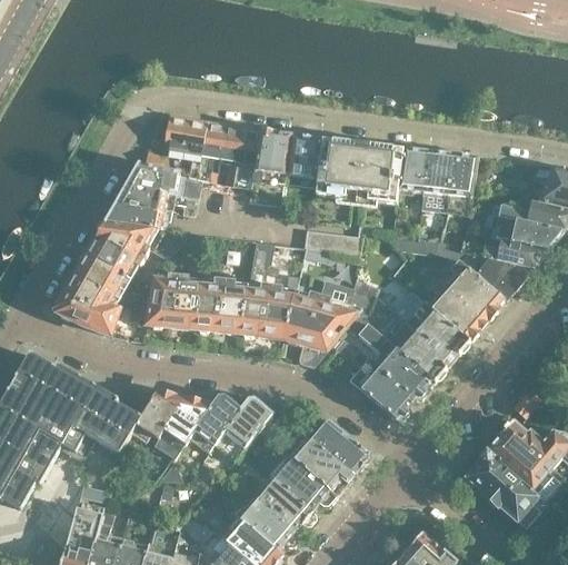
[(169,114),(165,139),(163,149),(192,155),(190,168),(189,177),(195,177),(198,155),(203,120),(169,114)]
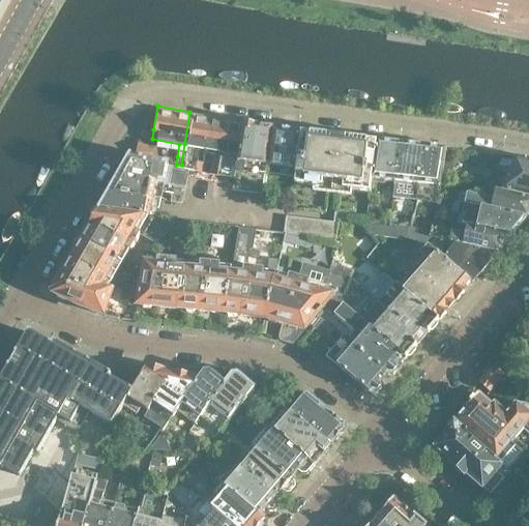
[(189,112),(184,144),(181,165),(194,167),(198,147),(202,147),(207,115),(189,112)]
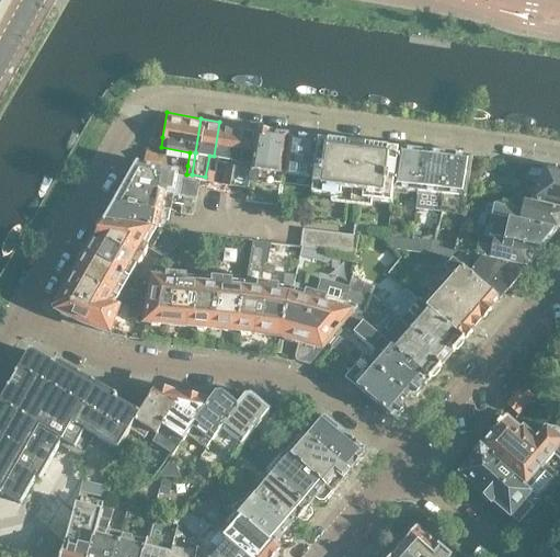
[(219,122),(214,156),(225,158),(220,179),(229,180),(232,159),(238,125),(219,122)]
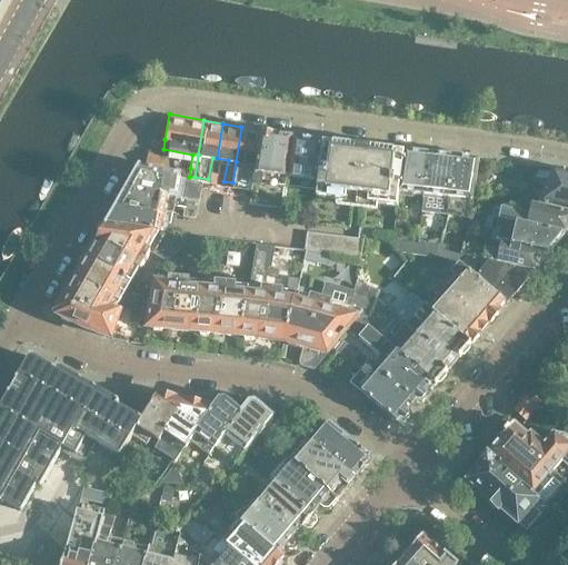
[(236,161),(246,164),(255,165),(259,139),(260,131),(261,130),(241,127),(236,161)]
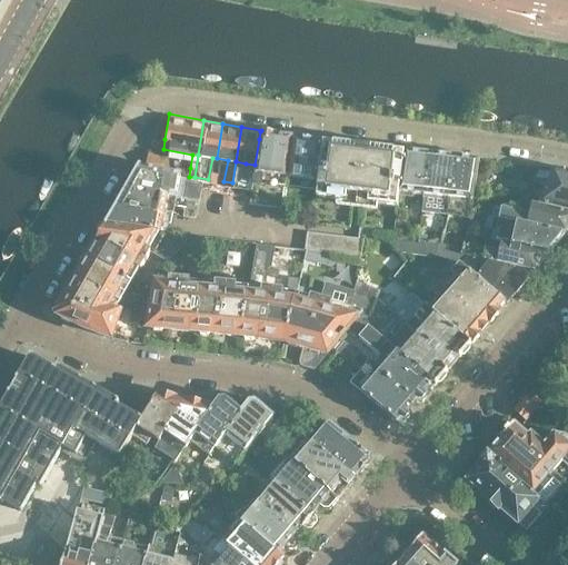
[(253,170),(255,170),(249,198),(280,204),(285,174),(291,135),(260,131),(259,139),(255,165),(253,170)]
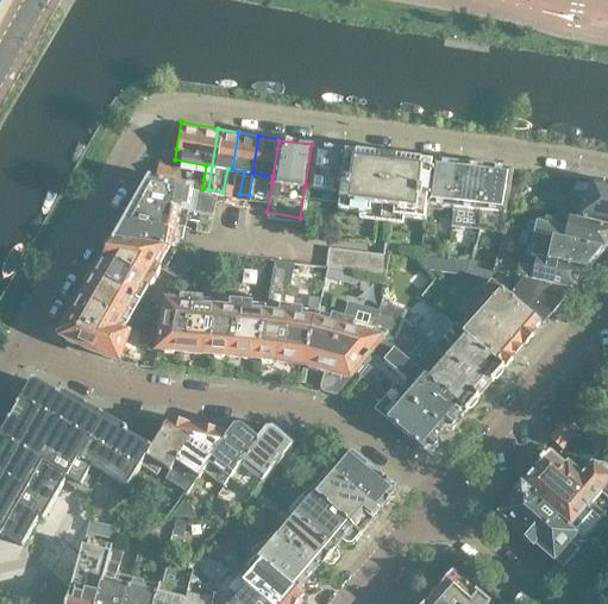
[(312,144),(305,186),(304,196),(324,199),(337,201),(339,190),(344,148),(312,144)]
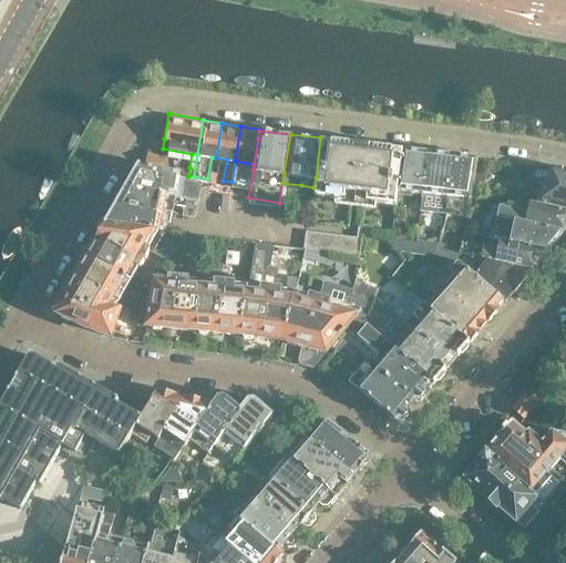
[(402,147),(320,137),(316,177),(314,193),(372,200),(394,202),(402,147)]
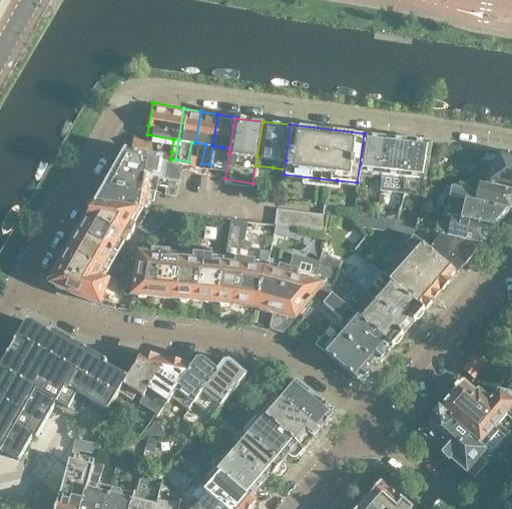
[(359,169),(380,172),(386,135),(365,133),(364,133),(359,169)]
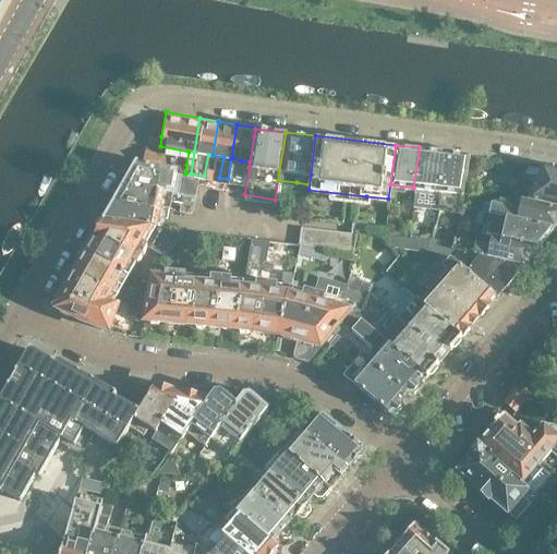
[(145,147),(142,161),(160,165),(162,152),(145,147)]
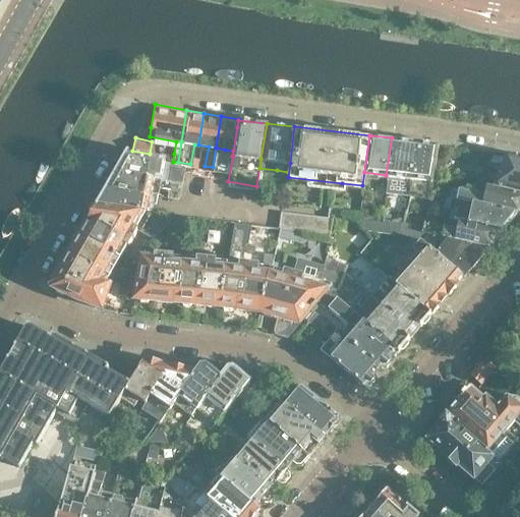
[(405,190),(413,140),(392,137),(386,175),(387,175),(386,188),(405,190)]
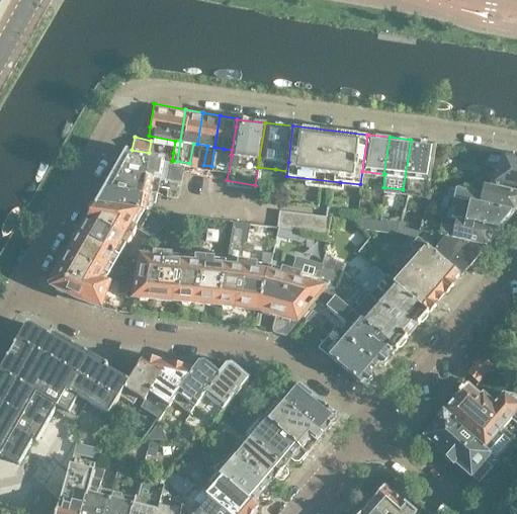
[(434,146),(435,142),(411,140),(403,189),(427,193),(430,179),(432,161),(434,146)]
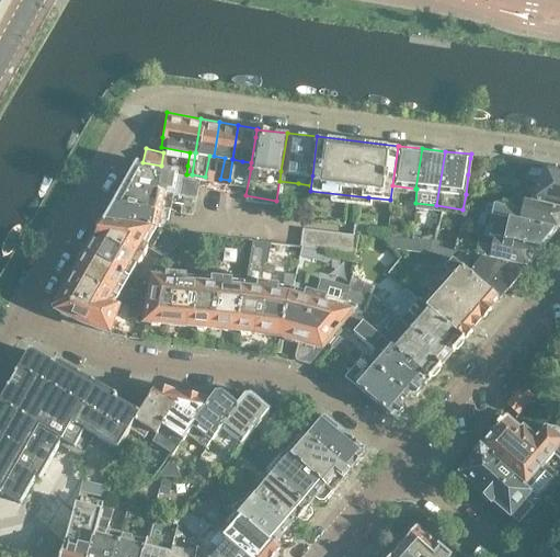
[(137,161),(126,180),(164,186),(163,190),(166,190),(178,192),(179,189),(179,185),(195,189),(197,175),(181,173),(176,172),(178,169),(172,168),(161,166),(143,162),(137,161)]
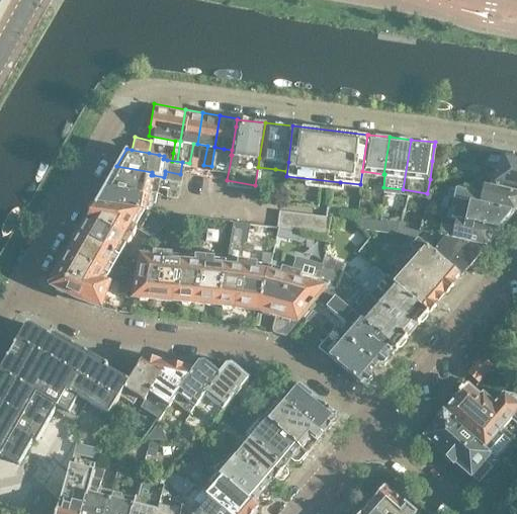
[(160,150),(159,155),(164,156),(163,159),(172,161),(173,153),(160,150)]
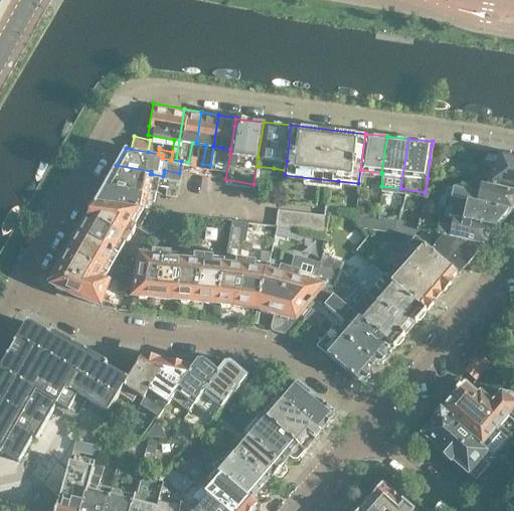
[(487,183),(513,188),(513,152),(501,150),(489,149),(483,162),(494,164),(487,183)]
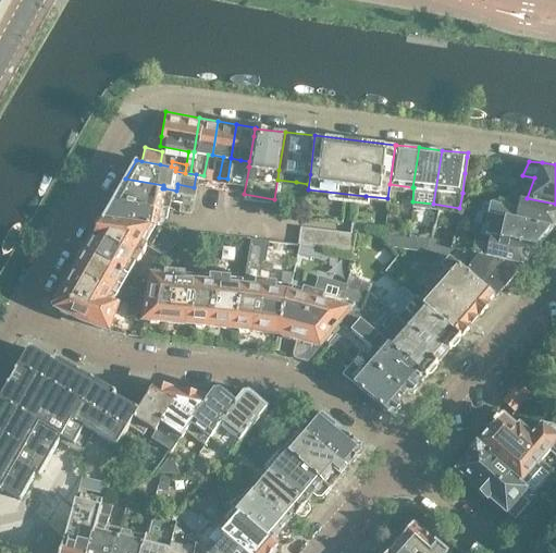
[(477,164),(467,163),(465,173),(464,183),(473,184),(474,175),(477,164)]
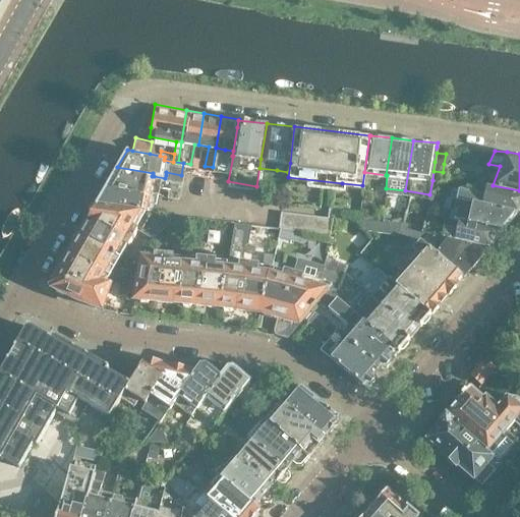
[(117,167),(107,185),(151,193),(151,191),(158,193),(159,185),(168,187),(167,195),(175,197),(179,194),(181,180),(165,178),(154,176),(152,176),(153,173),(117,167)]
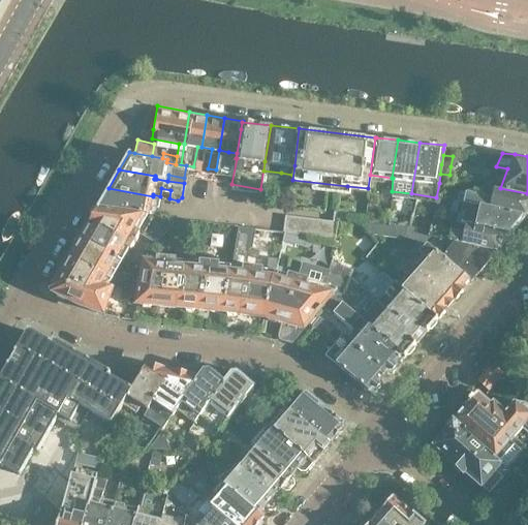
[(524,214),(527,208),(527,193),(500,188),(494,186),(492,196),(465,191),(463,201),(524,214)]
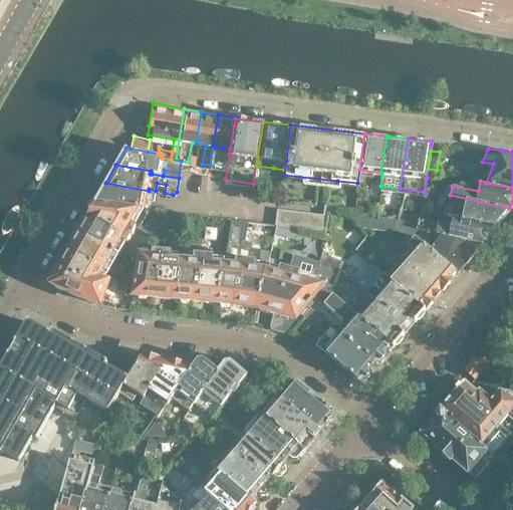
[(105,183),(95,201),(140,206),(145,207),(147,199),(154,200),(156,192),(149,191),(105,183)]
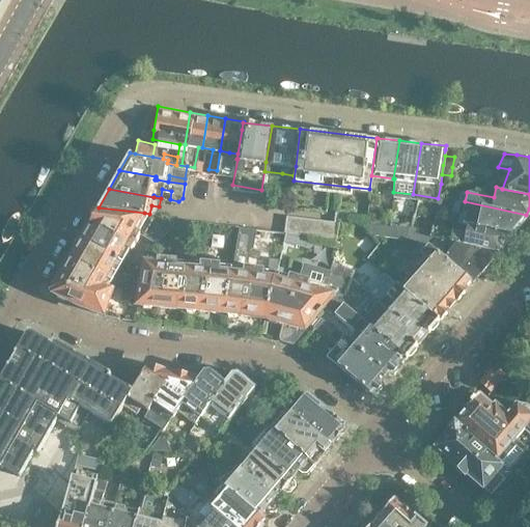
[(461,211),(457,219),(511,232),(526,215),(465,201),(457,199),(455,209),(461,211)]
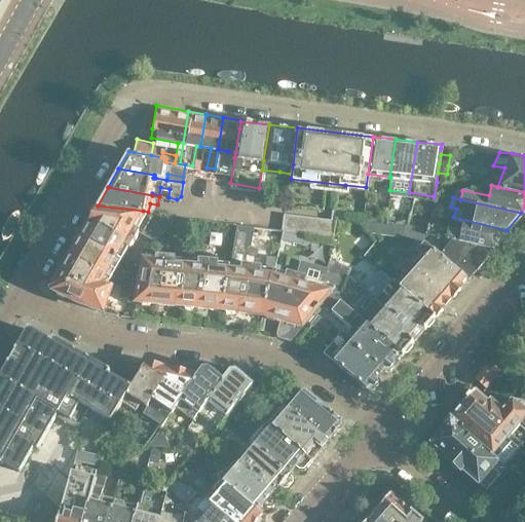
[(98,206),(92,214),(80,234),(117,256),(124,244),(129,247),(140,229),(153,236),(165,223),(169,222),(170,214),(148,212),(143,211),(98,206)]
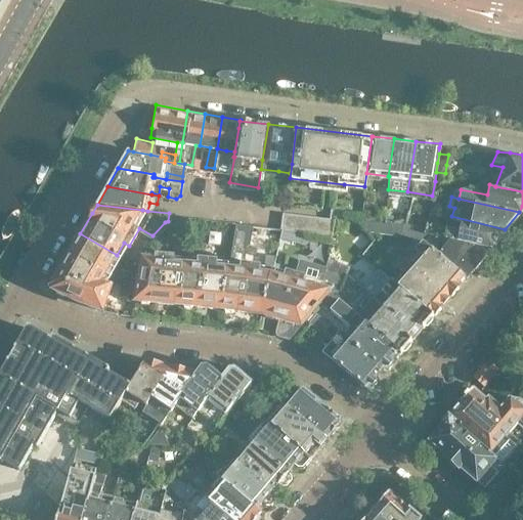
[(361,206),(360,218),(361,218),(368,219),(371,208),(369,207),(367,206),(361,206)]
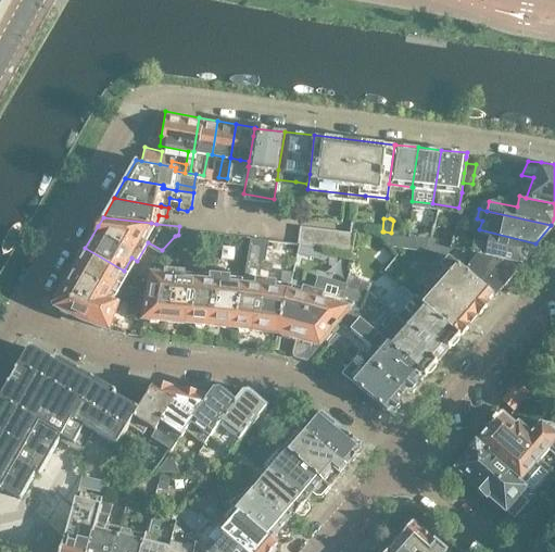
[(355,220),(354,229),(368,230),(369,221),(355,220)]
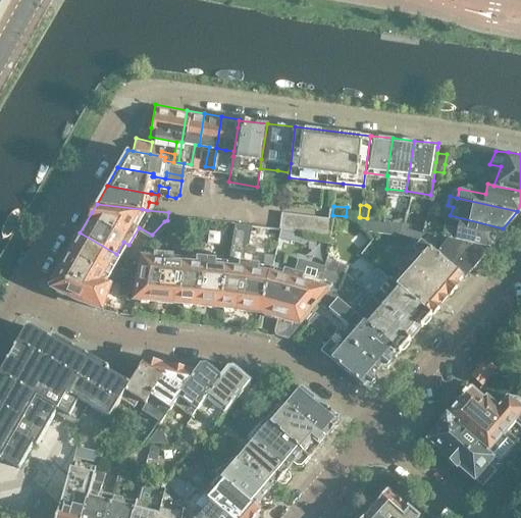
[(282,208),(279,227),(280,227),(293,228),(329,234),(332,215),(282,208)]
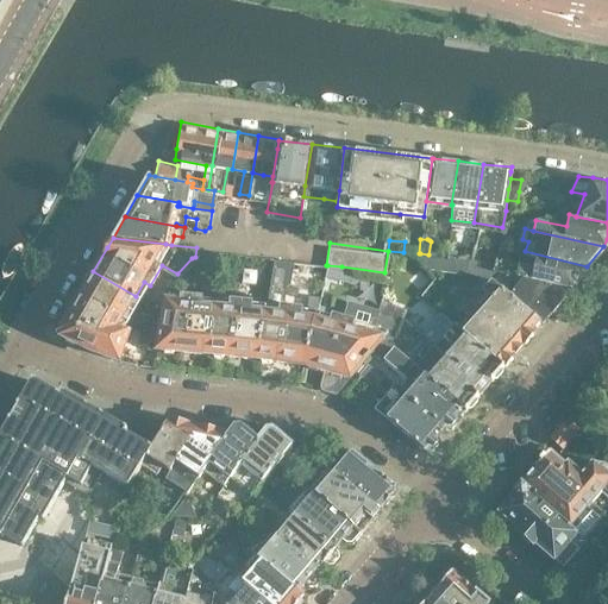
[(455,258),(456,249),(445,247),(444,257),(455,258)]
